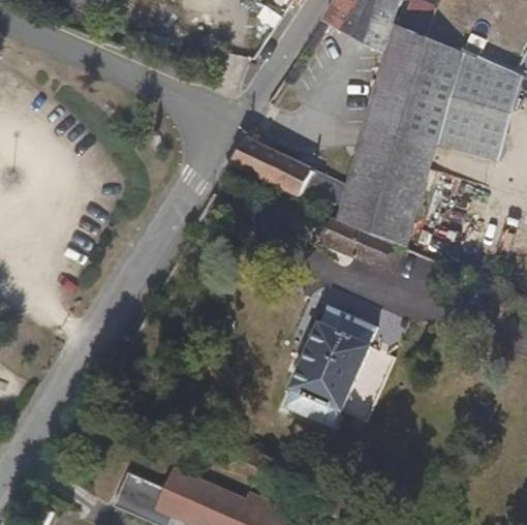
[(382,50),(392,18),(358,0),(332,0),(320,20),(382,50)]
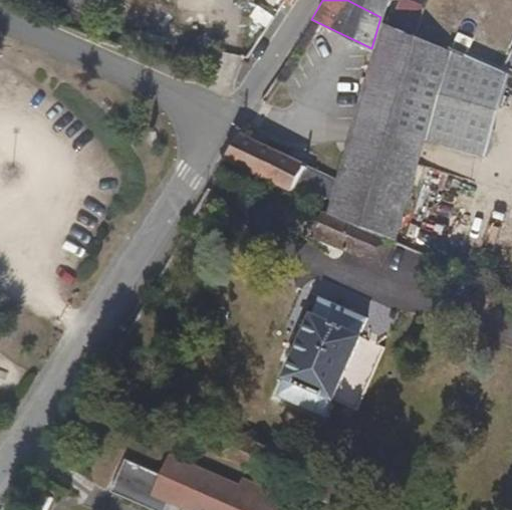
[(347,0),(380,17),(386,0),(347,0)]
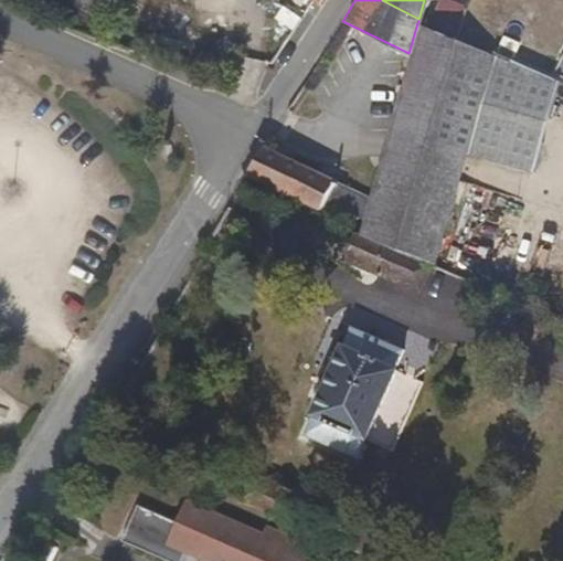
[(556,76),(494,52),(418,19),(409,53),(382,151),(371,190),(361,225),(358,235),(443,274),(476,154),(531,169),(556,76)]
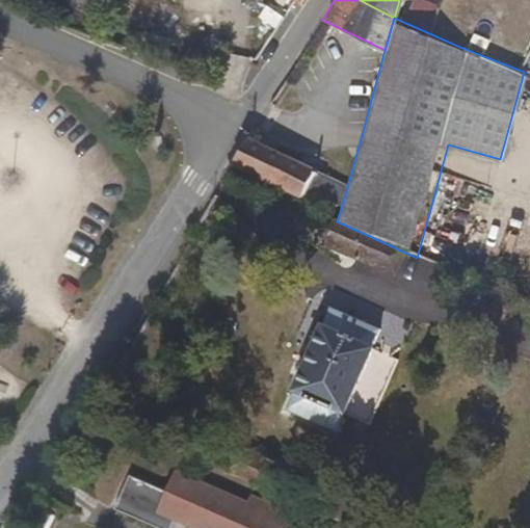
[(245,138),(231,166),(302,196),(313,165),(245,138)]
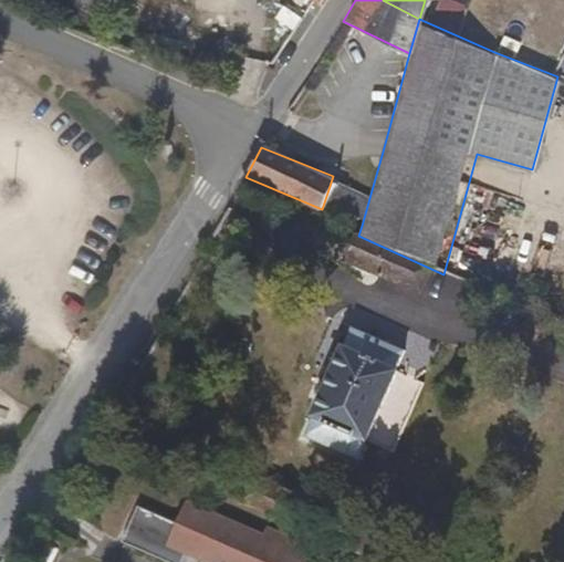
[(333,176),(322,209),(362,226),(372,190),(333,176)]
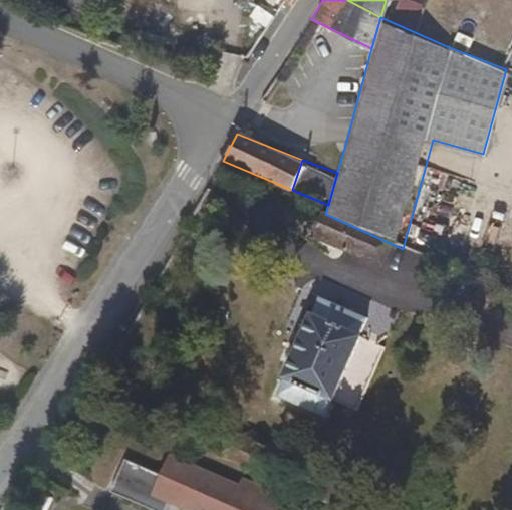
[(403,249),(325,214),(318,235),(403,270),(410,252),(403,249)]
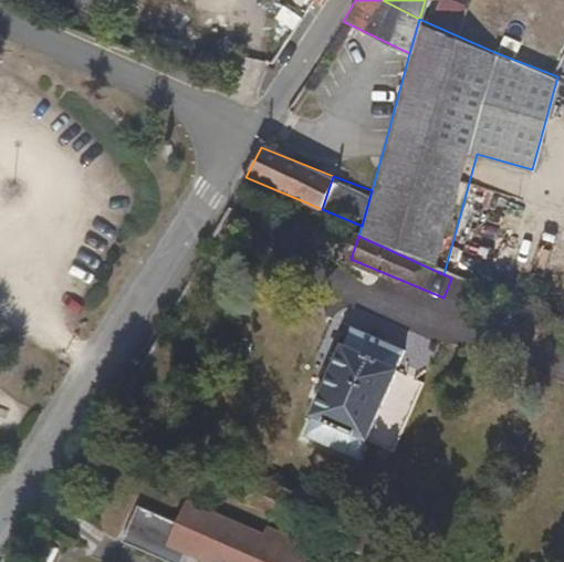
[(357,455),(405,351),(356,328),(307,430),(357,455)]
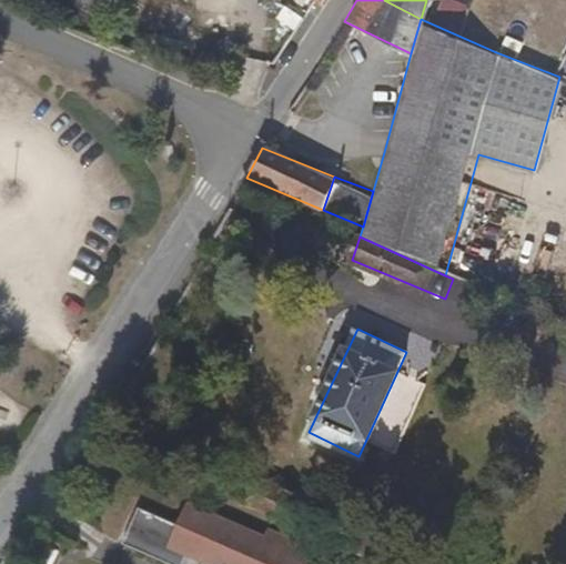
[(307,563),(313,555),(183,497),(173,521),(164,542),(183,551),(213,563),(307,563)]
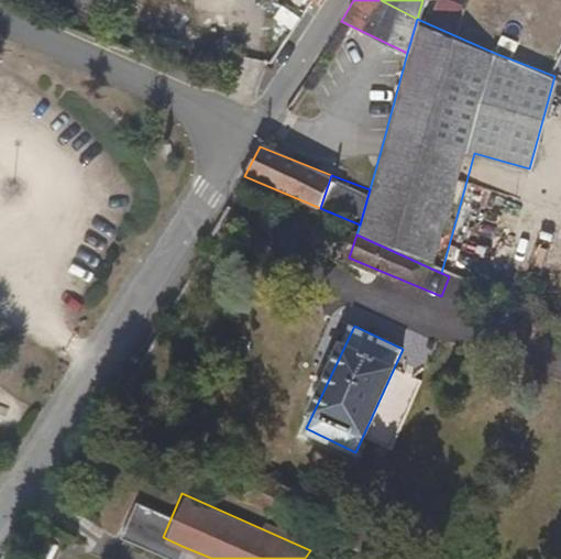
[(163,537),(172,516),(134,500),(120,533),(176,558),(182,546),(163,537)]
